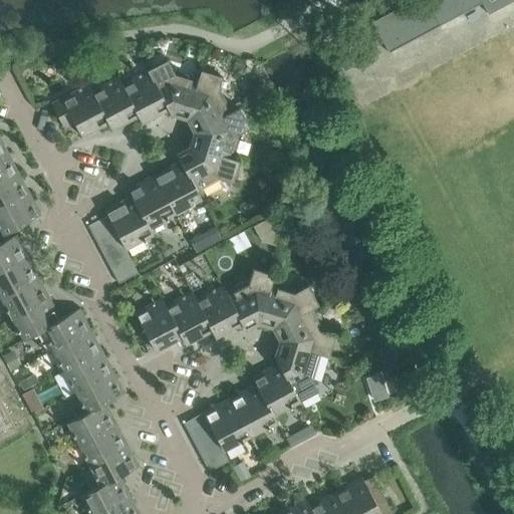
[(487,0),(414,0),(371,23),(389,53),(487,0)]
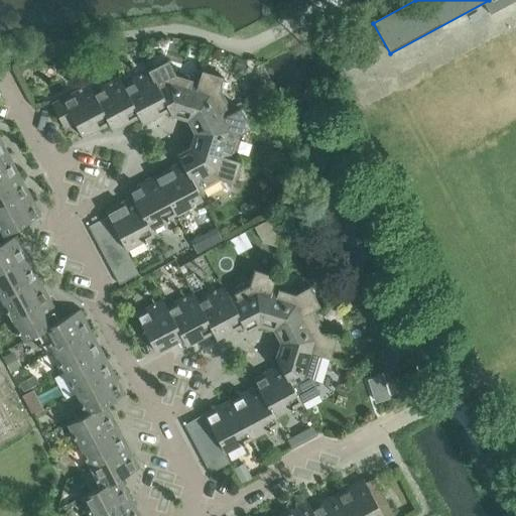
[(184,119),(199,81),(172,73),(167,61),(147,73),(166,109),(169,115),(184,119)]
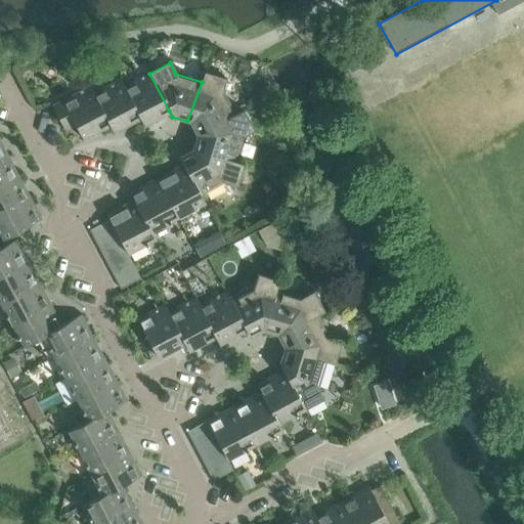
[(169,111),(149,74),(124,87),(138,117),(142,124),(169,111)]
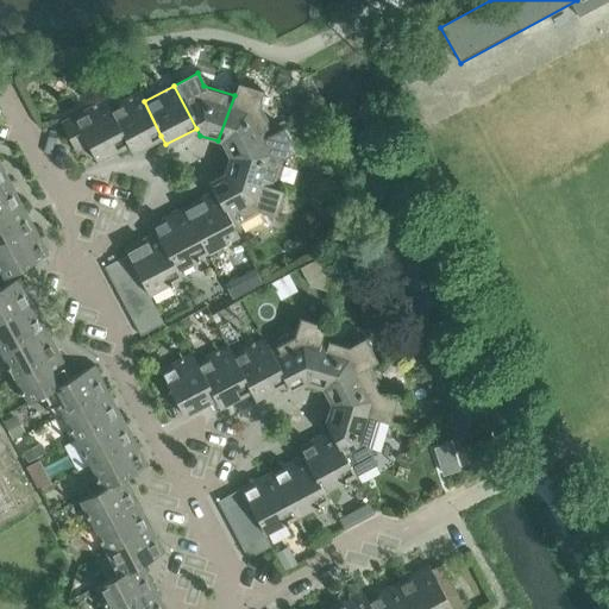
[(274,133),(259,106),(263,94),(238,86),(234,95),(218,140),(227,159),(274,133)]
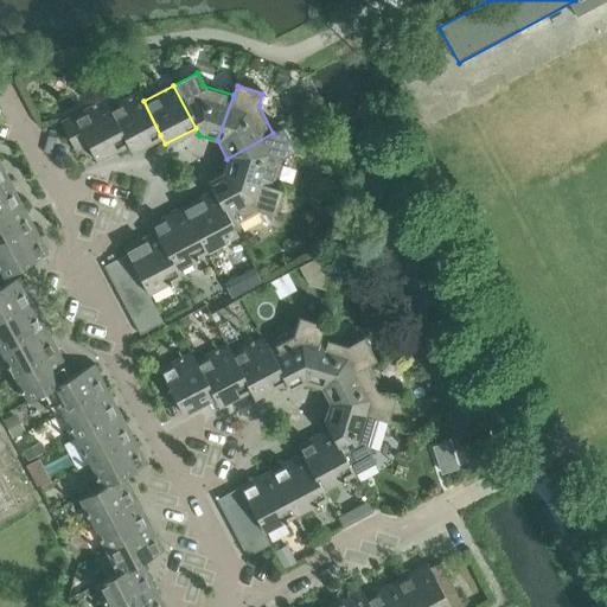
[(160,135),(144,101),(140,93),(109,108),(126,145),(129,152),(160,135)]
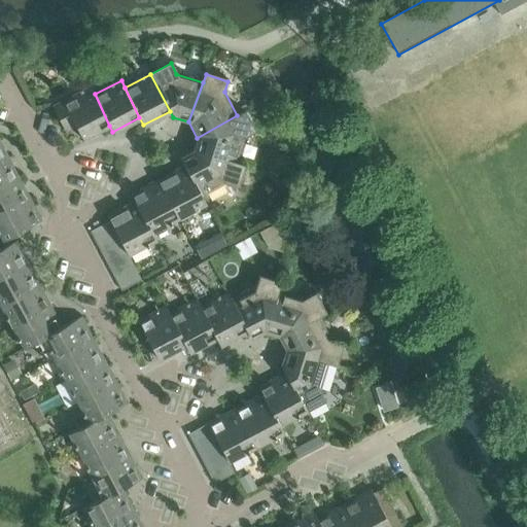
[(109,126),(95,94),(91,88),(53,107),(65,131),(75,126),(82,139),(109,126)]
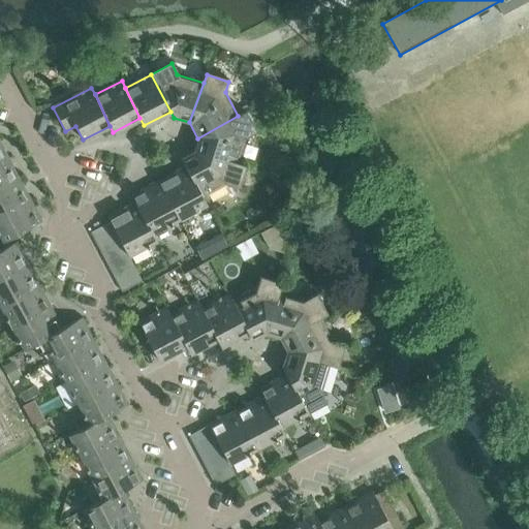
[(237,166),(245,139),(255,134),(244,114),(238,116),(197,138),(192,152),(237,166)]
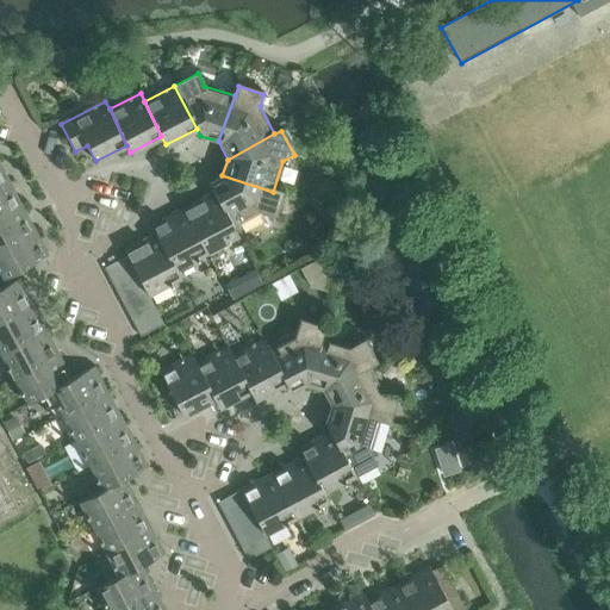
[(274,221),(282,194),(273,192),(222,175),(207,184),(212,192),(234,229),(260,216),(274,221)]
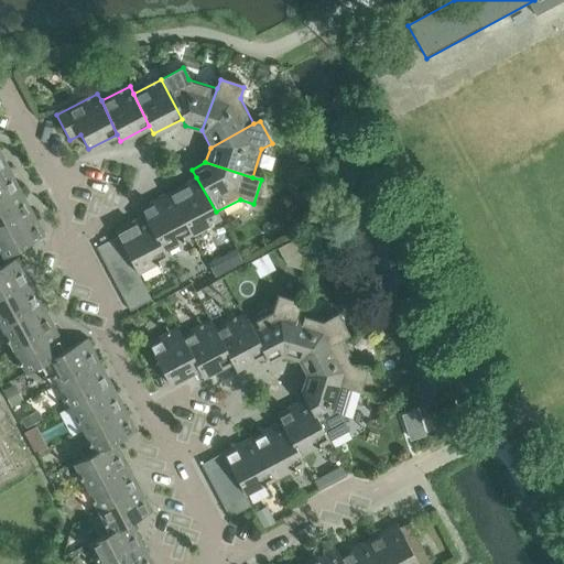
[(0,201),(21,190),(9,166),(0,171),(0,201)]
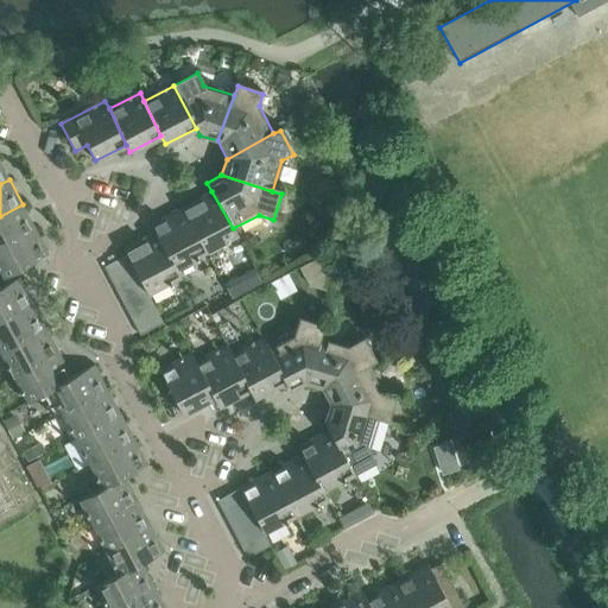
[(233,228),(211,191),(181,208),(204,253),(236,236),(233,228)]
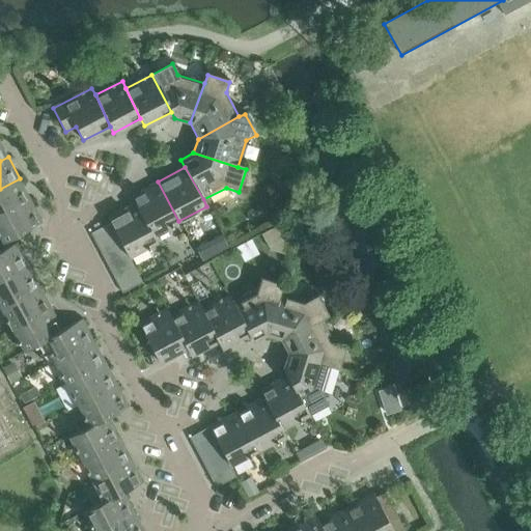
[(0,217),(31,201),(20,178),(0,189),(0,217)]
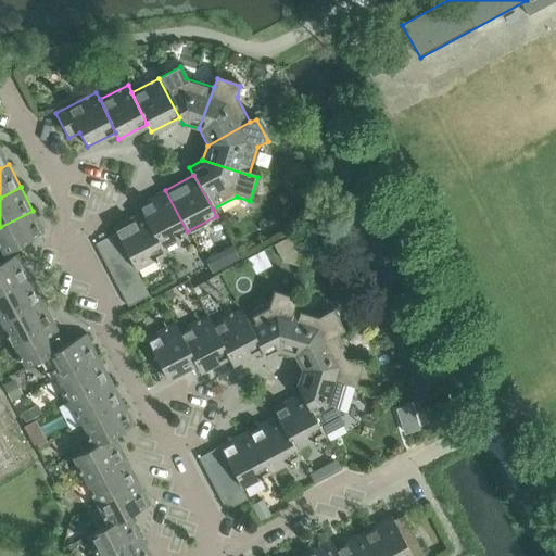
[(187,231),(165,190),(137,204),(141,213),(142,212),(160,245),(161,245),(187,231)]
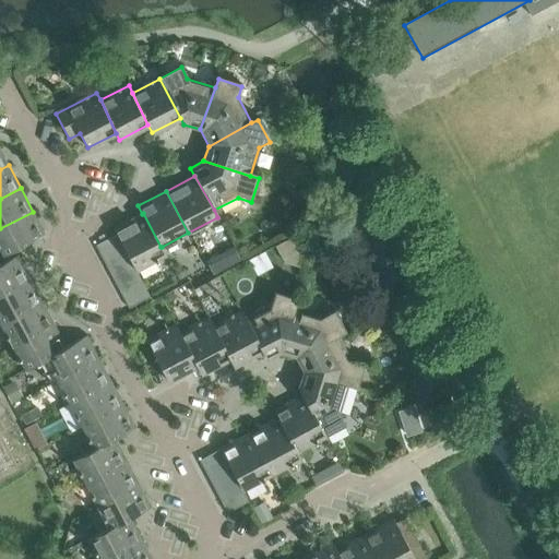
[(45,235),(33,212),(0,228),(0,252),(2,258),(45,235)]
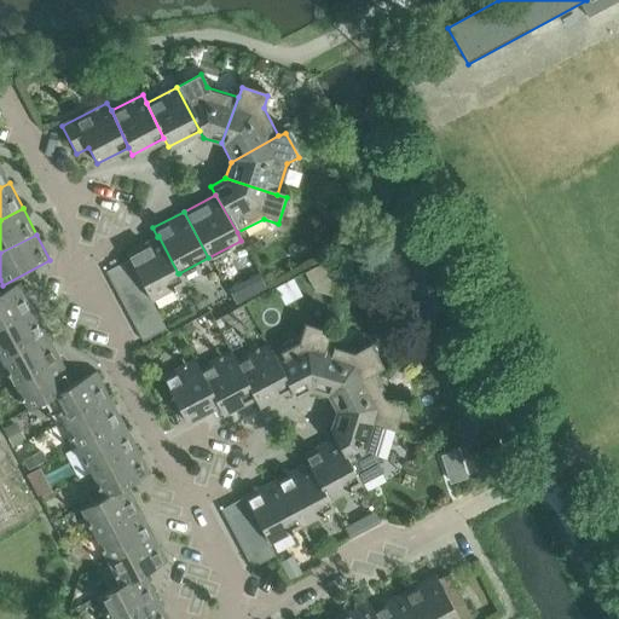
[(178,273),(158,236),(157,237),(126,253),(128,259),(134,271),(140,282),(148,294),(150,300),(184,282),(179,273),(178,273)]
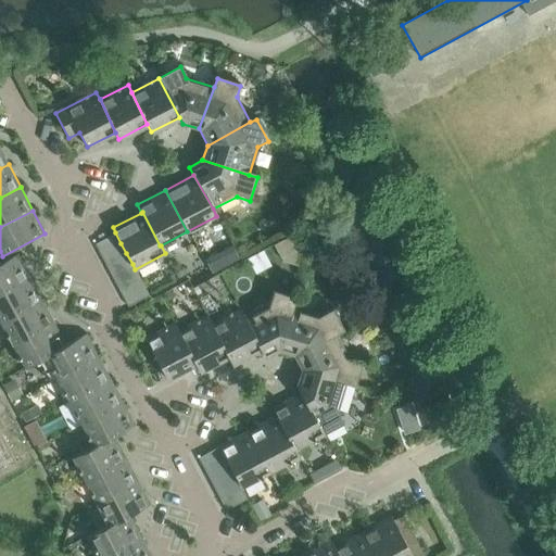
[(100,254),(121,243),(115,232),(95,243),(100,254)]
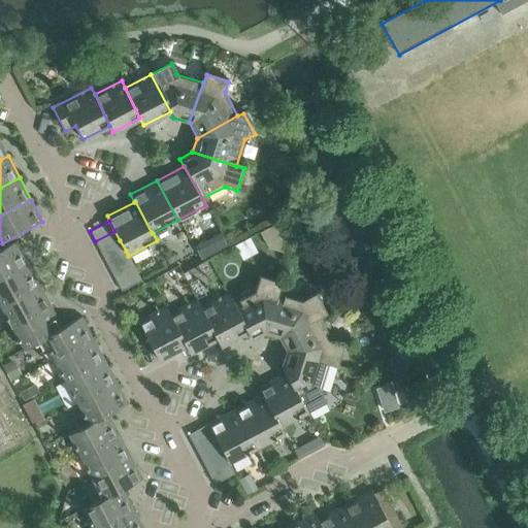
[(101,251),(120,240),(114,231),(95,241),(101,251)]
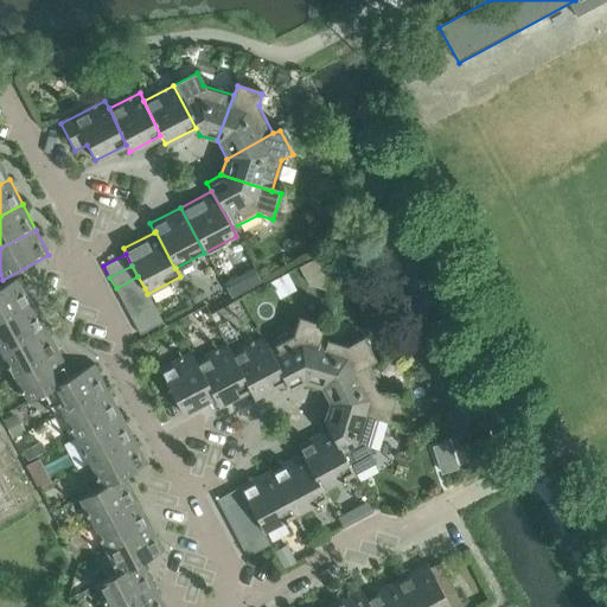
[(228,278),(232,293),(262,283),(257,268),(228,278)]
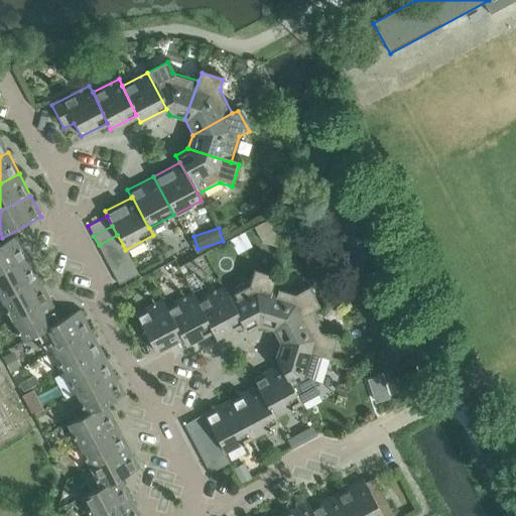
[(0,271),(28,256),(17,235),(0,244),(0,271)]
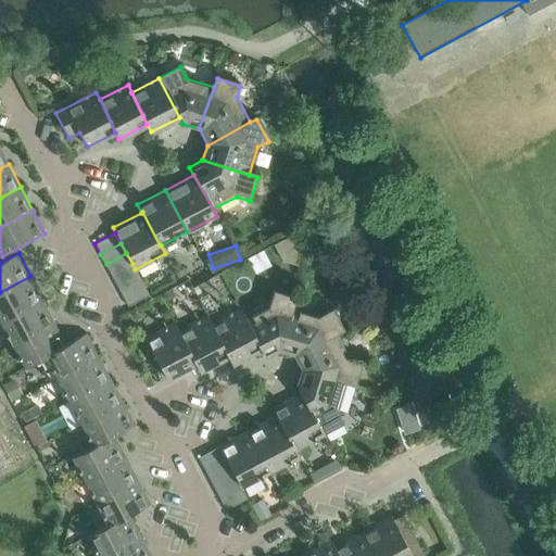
[(112,275),(133,264),(126,253),(106,264),(112,275)]
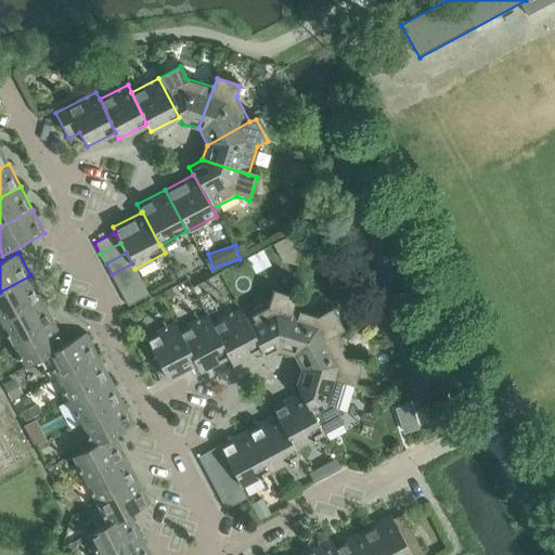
[(138,274),(134,269),(132,263),(112,274),(117,285),(138,274)]
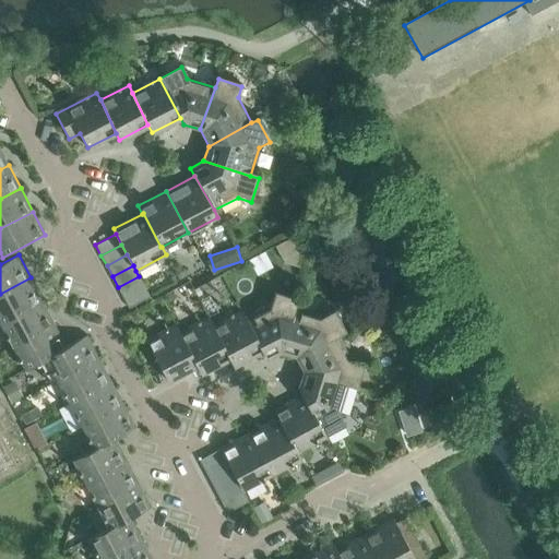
[(123,298),(144,287),(139,276),(118,287),(123,298)]
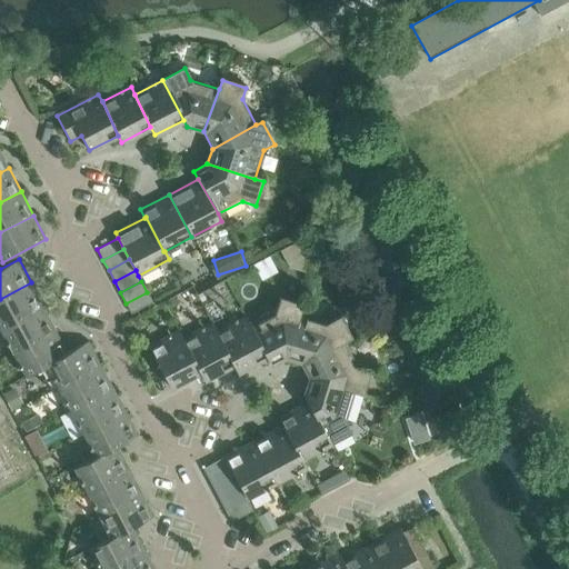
[(0,328),(0,329),(43,306),(31,282),(0,299),(0,328)]
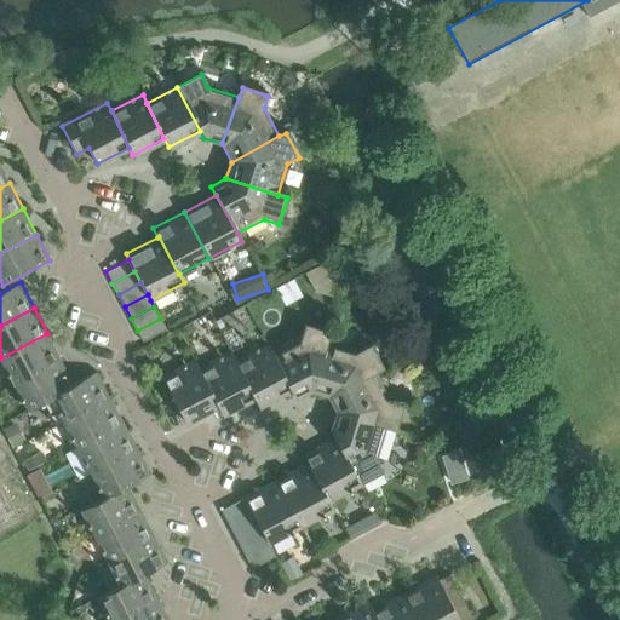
[(143,343),(166,331),(160,319),(137,331),(143,343)]
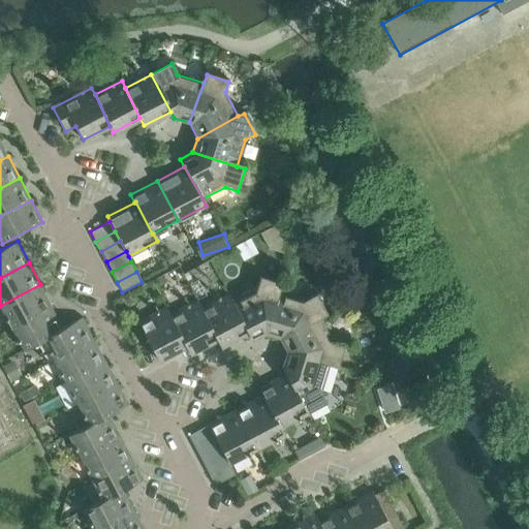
[(262,334),(279,292),(282,283),(259,276),(256,286),(231,300),(247,333),(251,340),(262,334)]
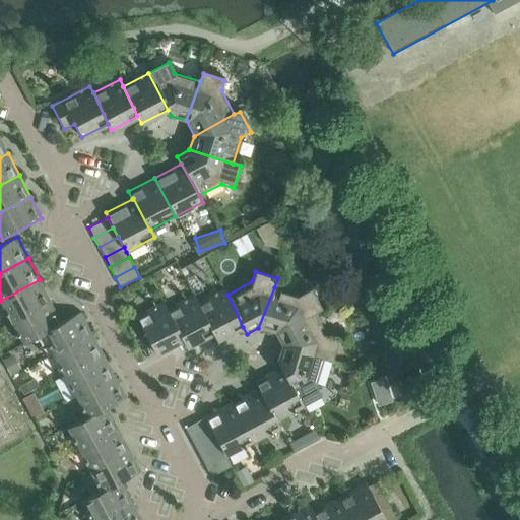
[(12,322),(51,301),(40,279),(0,301),(12,322)]
